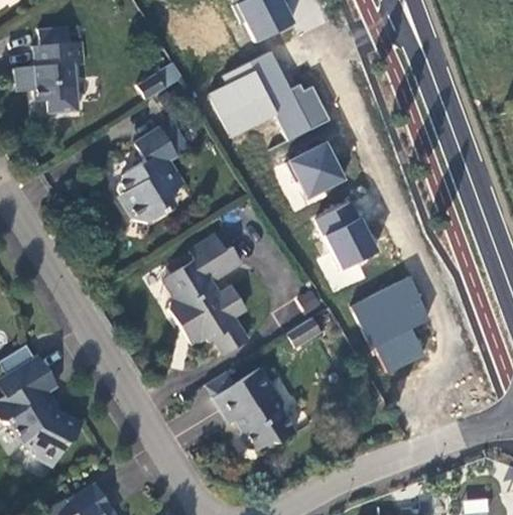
[(237,0),(239,3),(235,5),(244,23),(247,22),(257,42),(296,22),(285,1),(287,0),(237,0)]
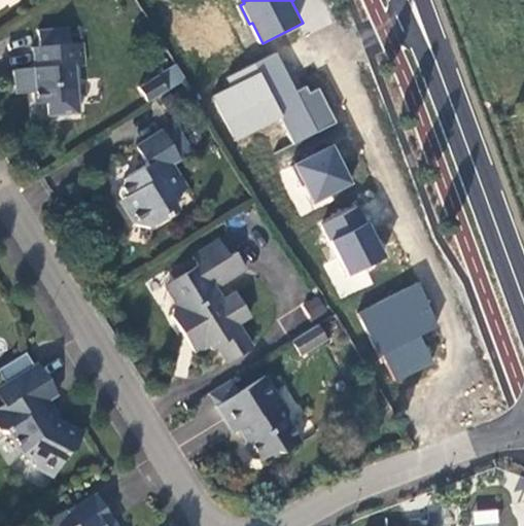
[(41,29),(43,43),(73,40),(71,26),(41,29)]
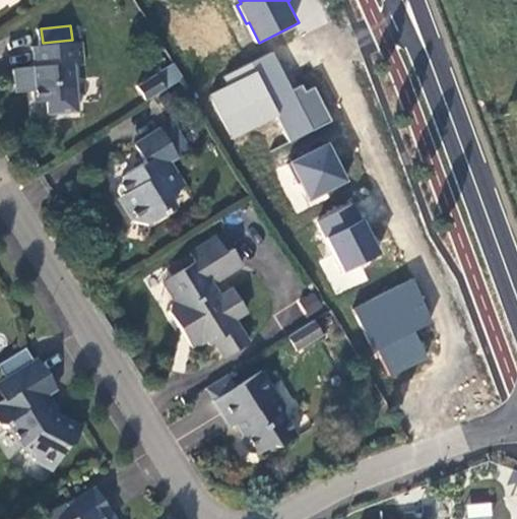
[(86,63),(84,42),(35,46),(37,66),(23,67),(25,85),(35,84),(37,102),(47,101),(55,101),(56,113),(80,111),(76,64),(86,63)]
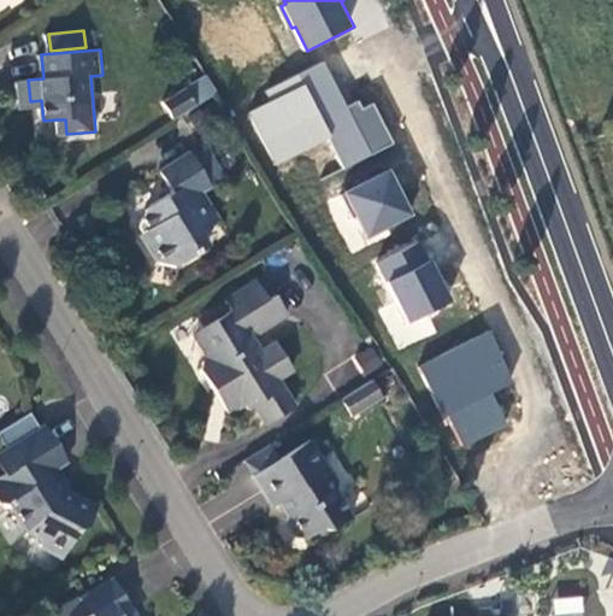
[(278,164),(329,135),(345,168),(395,142),(373,103),(363,109),(359,100),(347,107),(323,60),(265,91),(272,100),(251,112),(278,164)]
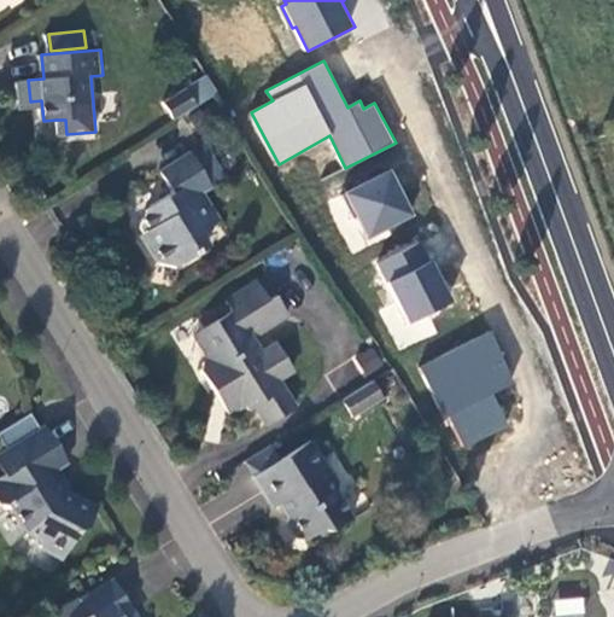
[(188,87),(199,105),(220,93),(208,75),(188,87)]
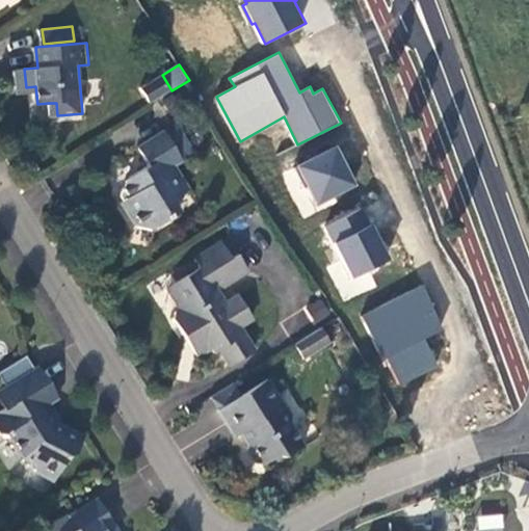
[(172,90),(162,75),(142,87),(152,103),(172,90)]
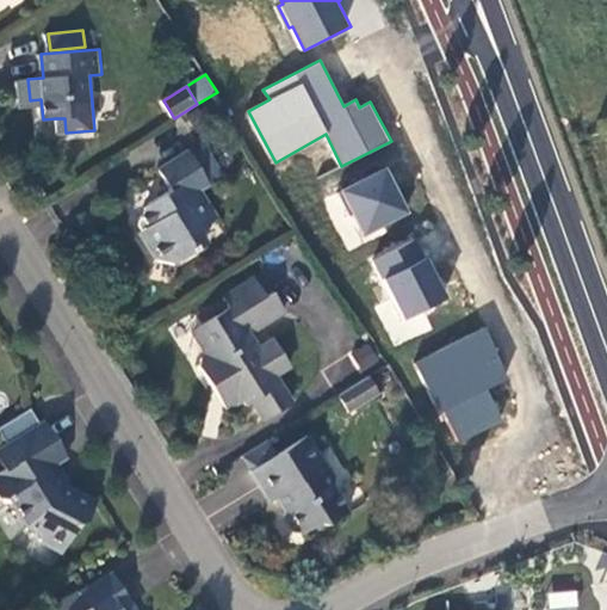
[(66,133),(64,118),(55,118),(57,134),(66,133)]
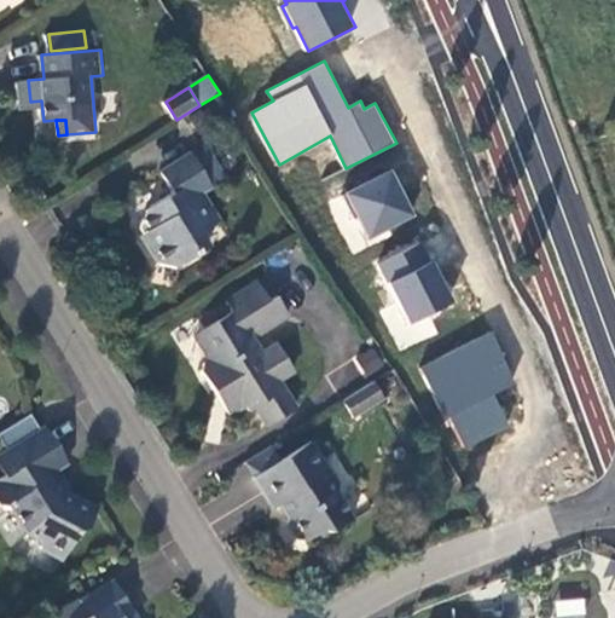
[(227,177),(212,150),(196,160),(213,186),(227,177)]
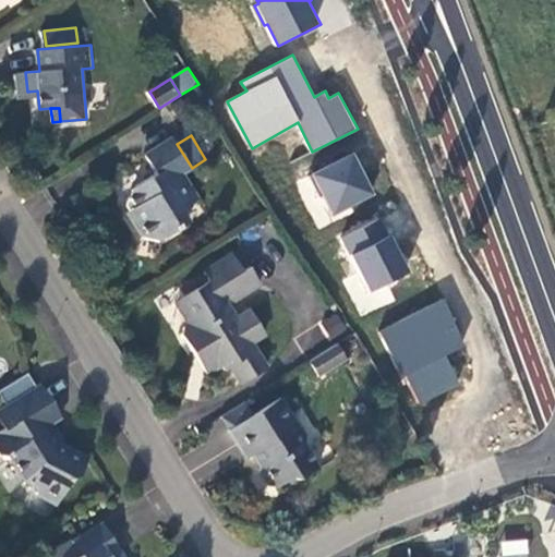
[(183,173),(192,168),(173,137),(145,155),(157,173),(132,190),(130,198),(136,208),(129,213),(145,238),(160,242),(190,223),(182,210),(200,200),(183,173)]
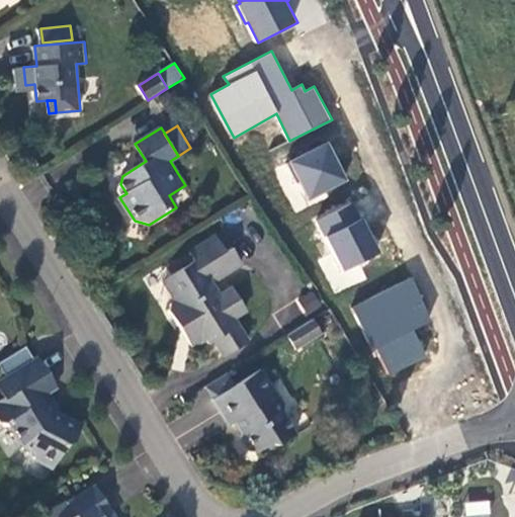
[(288,161),(308,199),(346,180),(326,141),(288,161)]
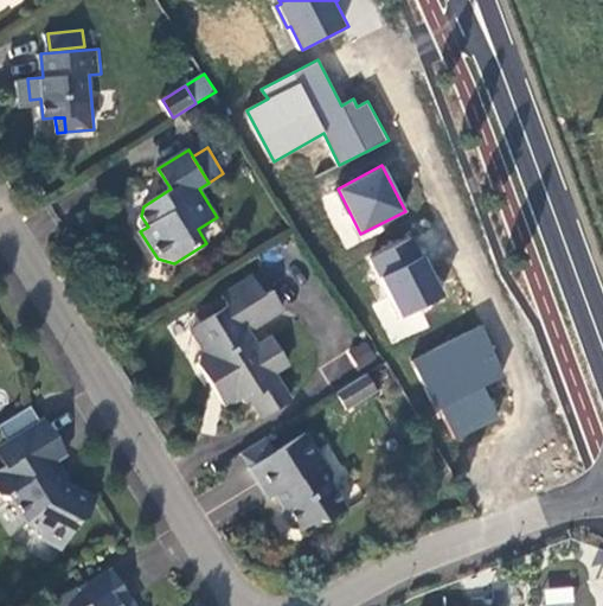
[(371,259),(402,318),(443,295),(412,237),(371,259)]
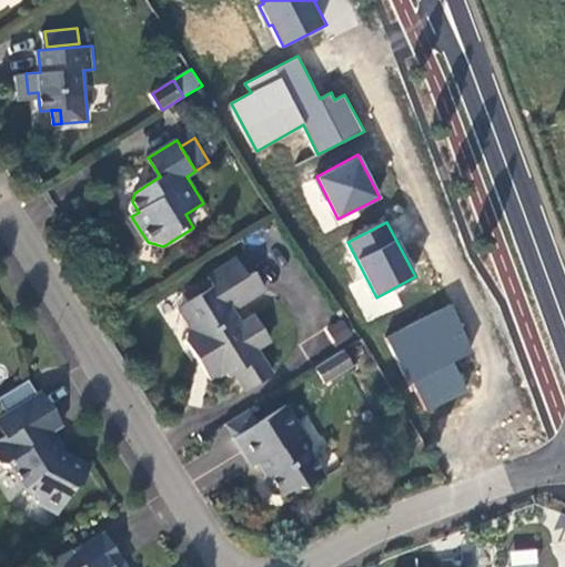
[(208,358),(207,365),(228,370),(231,375),(236,372),(248,390),(273,374),(256,347),(271,338),(256,315),(242,324),(233,309),(266,287),(255,271),(250,275),(239,257),(210,276),(215,285),(180,306),(194,328),(189,332),(187,340),(198,356),(208,358)]
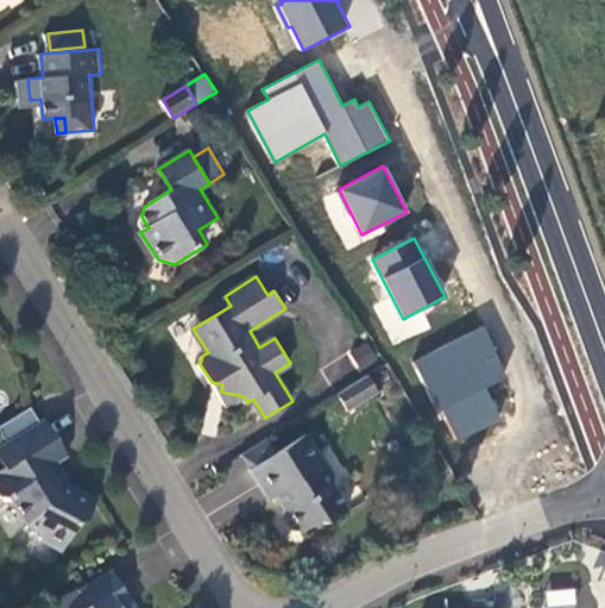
[(484,324),(414,361),(457,439),(500,419),(485,387),(504,377),(484,324)]
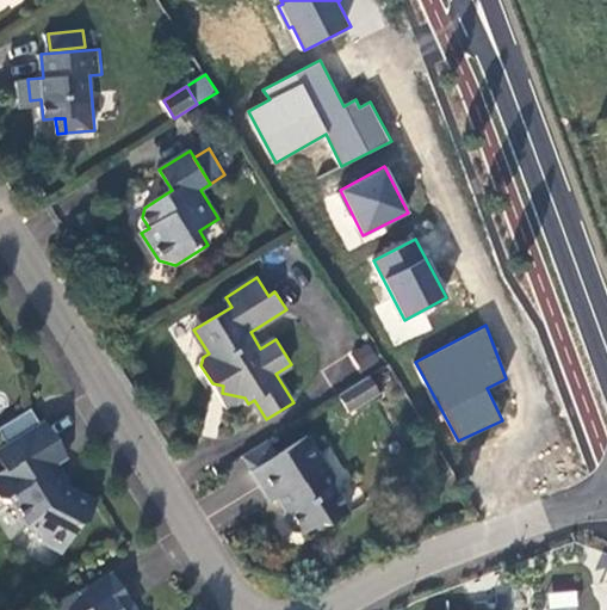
[(354,352),(365,370),(381,361),(369,343),(354,352)]
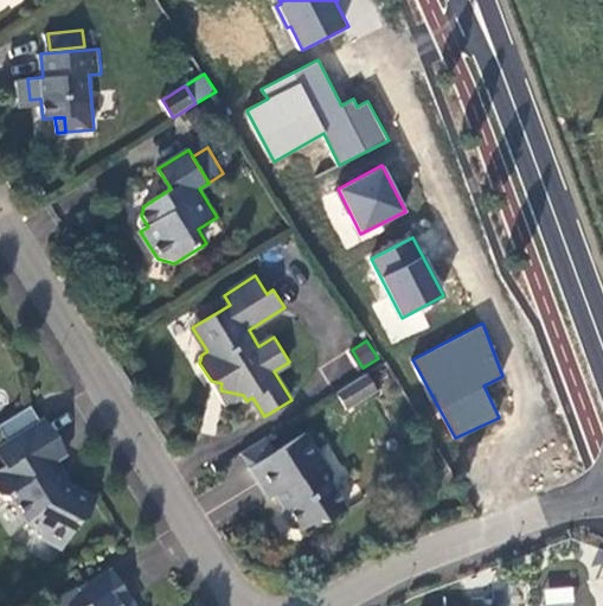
[(348,408),(378,389),(367,372),(338,391),(348,408)]
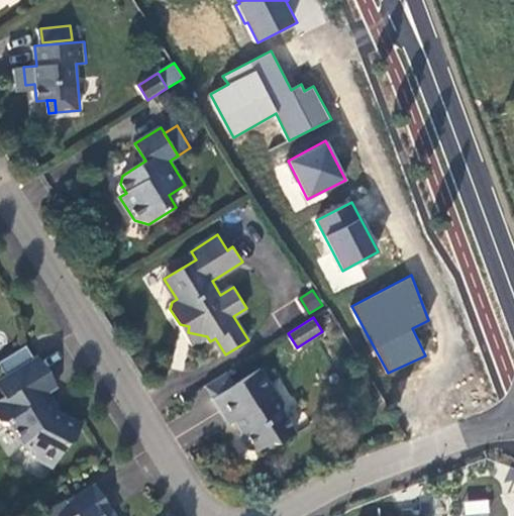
[(193,345),(207,336),(188,332),(189,326),(180,324),(193,345)]
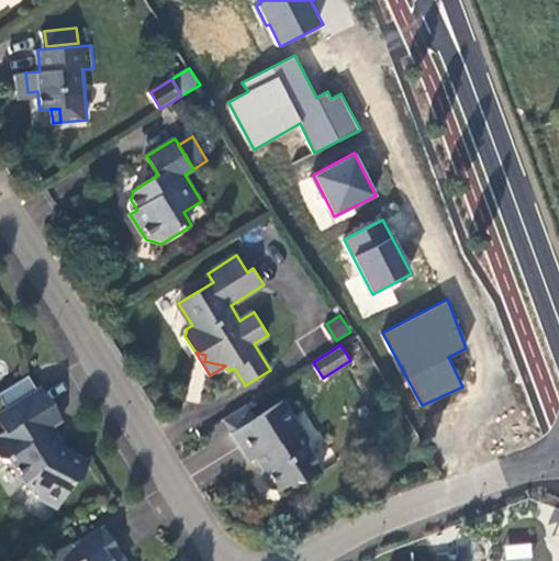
[(0,394),(8,407),(37,389),(29,374),(0,392),(0,394)]
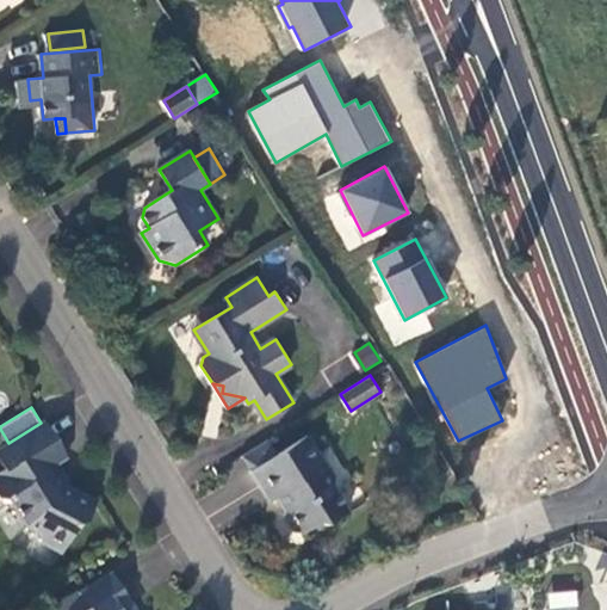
[(53,467),(69,457),(45,420),(7,443),(18,461),(6,468),(0,472),(0,497),(6,499),(8,503),(13,499),(30,527),(42,533),(44,541),(66,552),(80,523),(88,521),(98,501),(62,484),(53,467)]
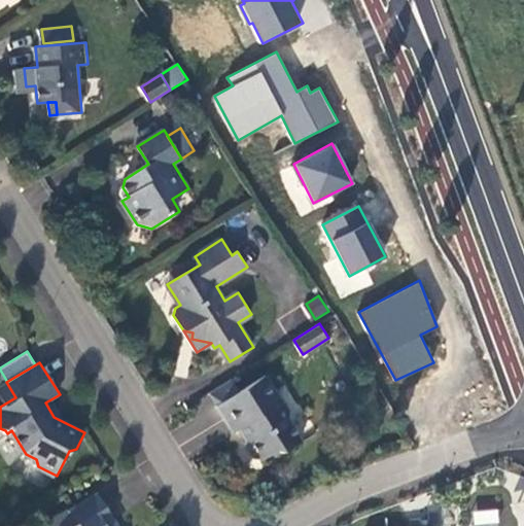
[(290,412),(268,375),(267,375),(218,405),(235,432),(242,427),(248,436),(246,444),(258,462),(263,459),(277,451),(284,452),(303,441),(288,419),(290,412)]
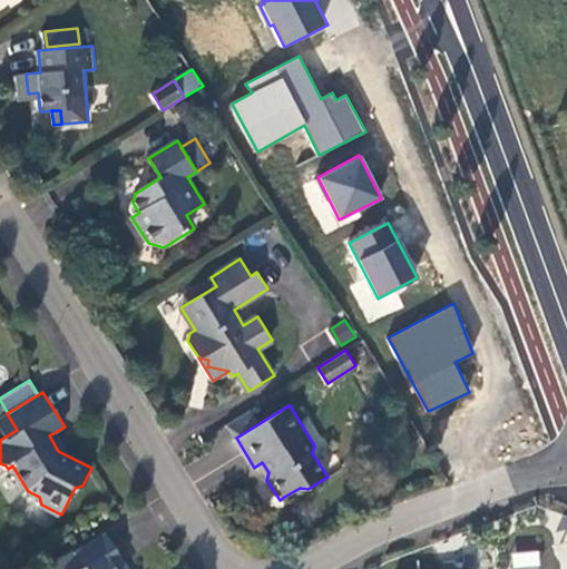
[(0,418),(0,428),(6,437),(17,430),(7,413),(0,418)]
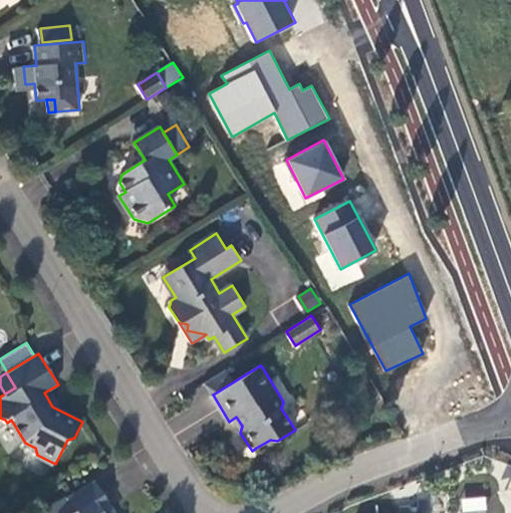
[(101,512),(106,510),(111,508),(94,481),(68,497),(77,510),(72,512),(101,512)]
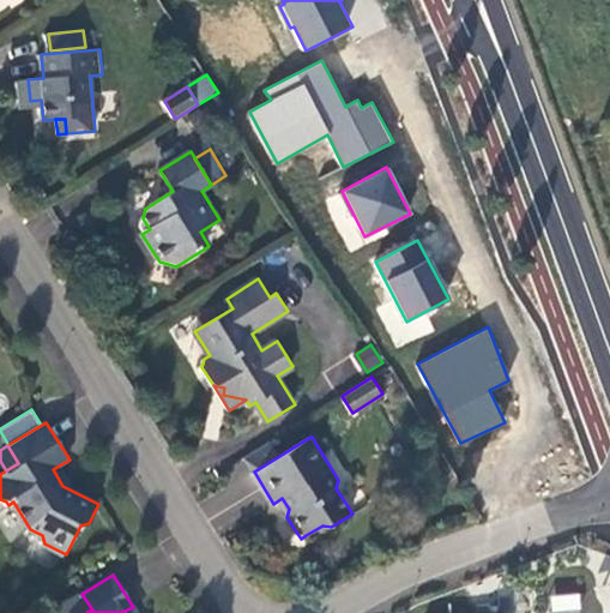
[(584,593),(555,593),(555,608),(584,608),(584,593)]
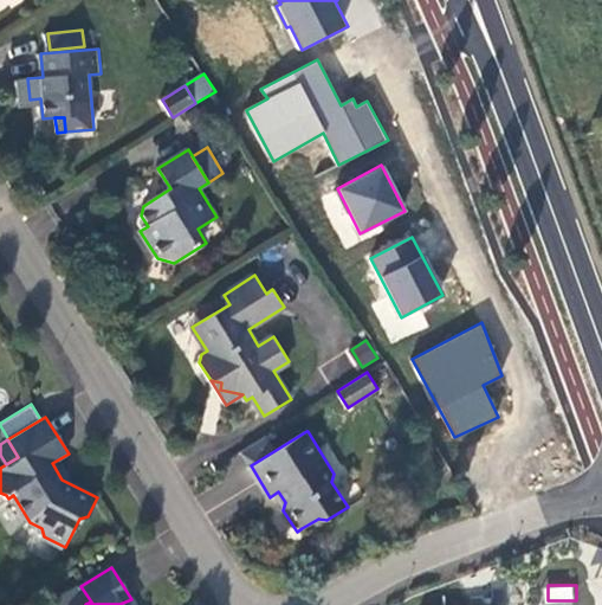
[(81,586),(56,602),(58,604),(85,604),(91,602),(81,586)]
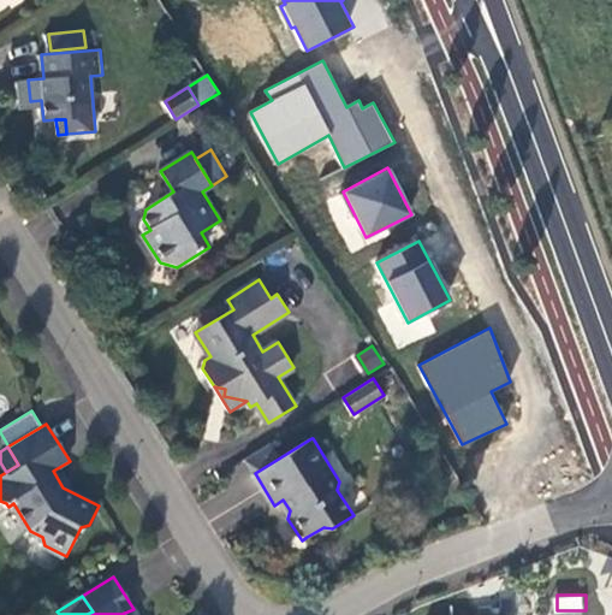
All buildings are outlined.
